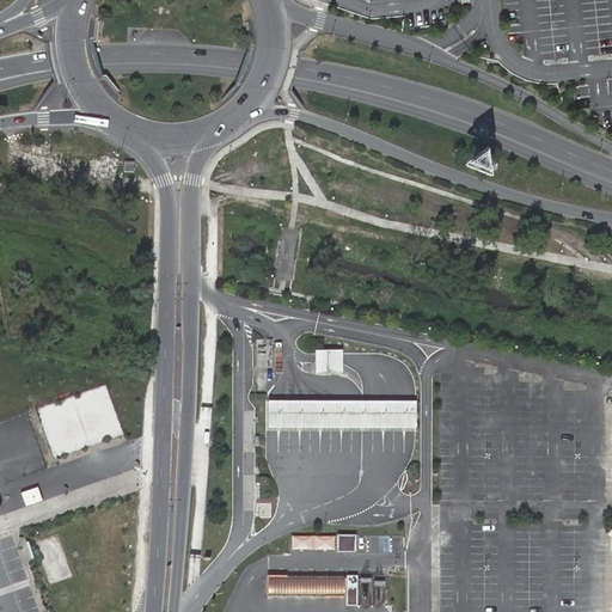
[(342,350),(316,350),(316,357),(316,374),(342,374),(342,357),(342,350)]
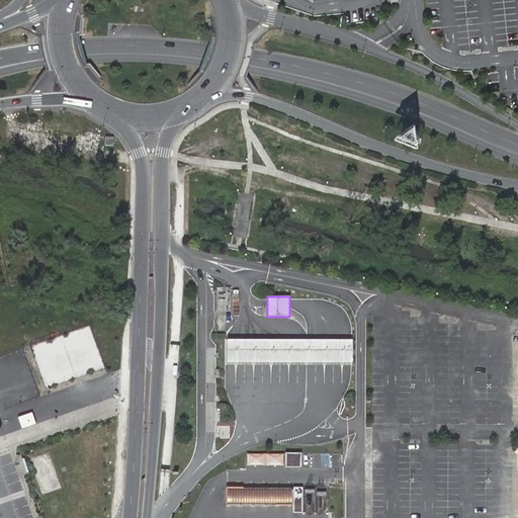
[(267,339),(227,339),(227,364),(268,364),(330,365),(352,365),(352,340),(330,340),(267,339)]
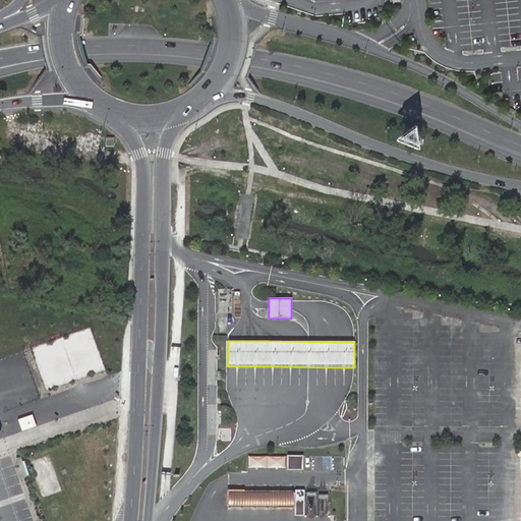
[(303,454),(287,454),(287,462),(299,462),(298,468),(302,468),(303,454)]
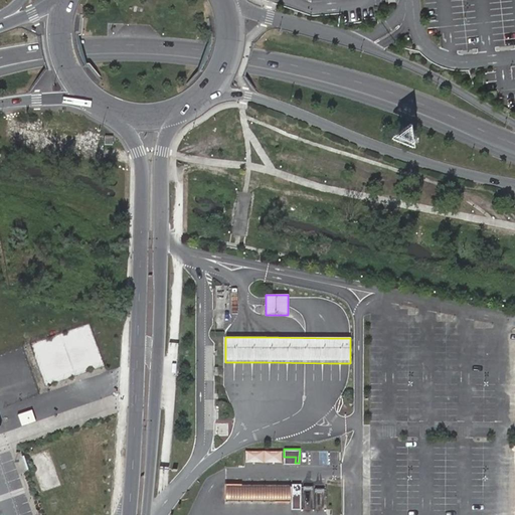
[(238,483),(225,483),(225,500),(238,500),(238,483)]
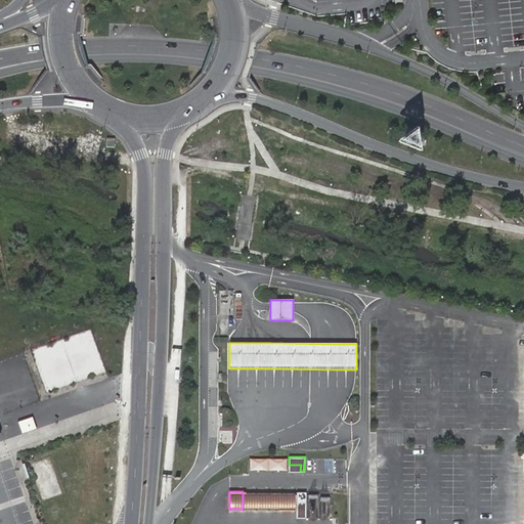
[(255,491),(243,491),(243,509),(255,509),(255,491)]
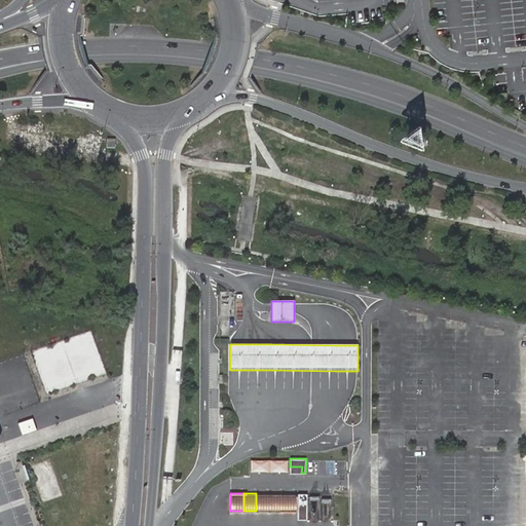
[(269,493),(256,493),(256,511),(269,511),(269,493)]
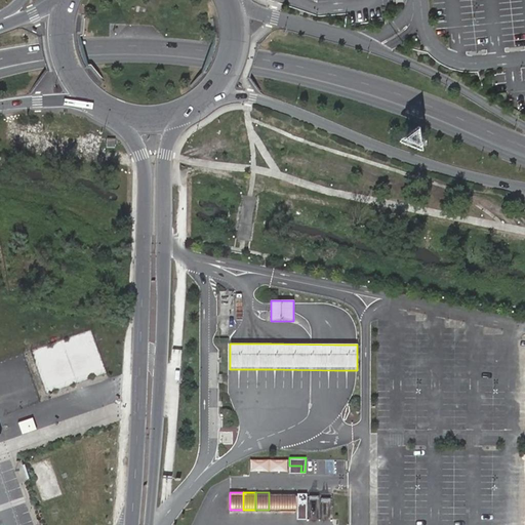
[(281,492),(269,492),(269,510),(281,510),(281,492)]
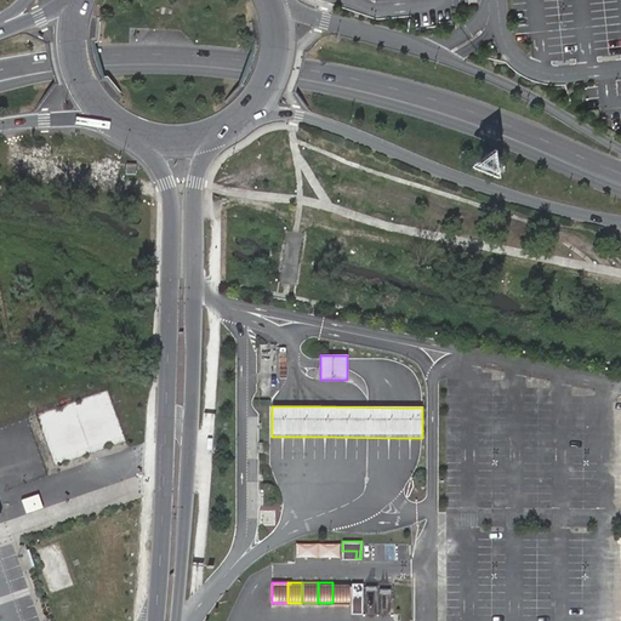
[(348,582),(332,582),(332,603),(348,603),(348,582)]
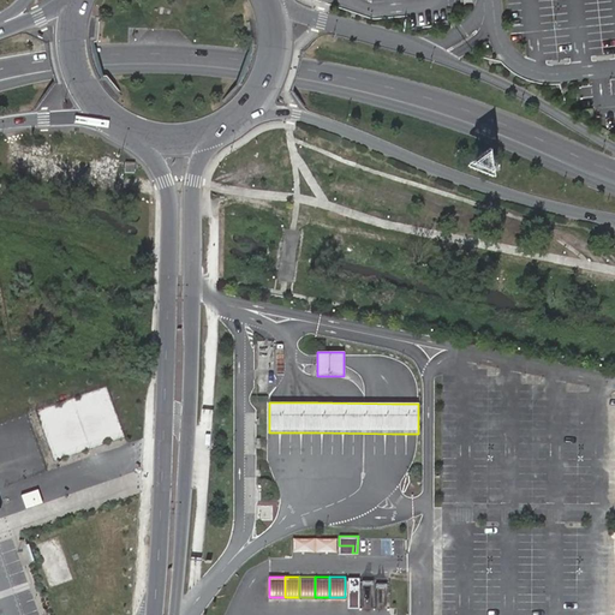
[(359,577),(347,577),(347,607),(358,607),(359,577)]
